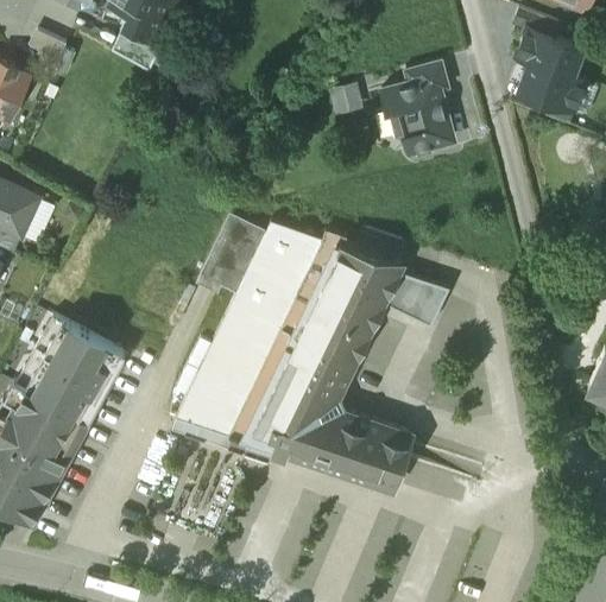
[(188,0),(111,0),(108,8),(132,19),(127,32),(163,48),(171,31),(174,32),(188,0)]
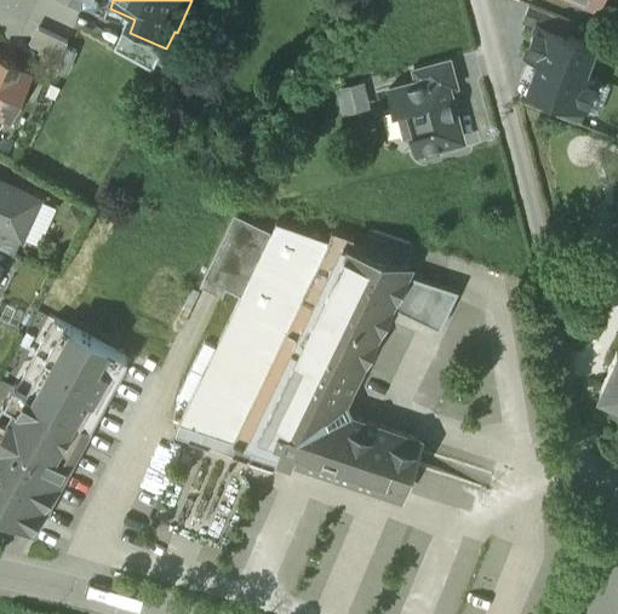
[(571,24),(531,9),(525,24),(538,29),(539,28),(566,39),(571,24)]
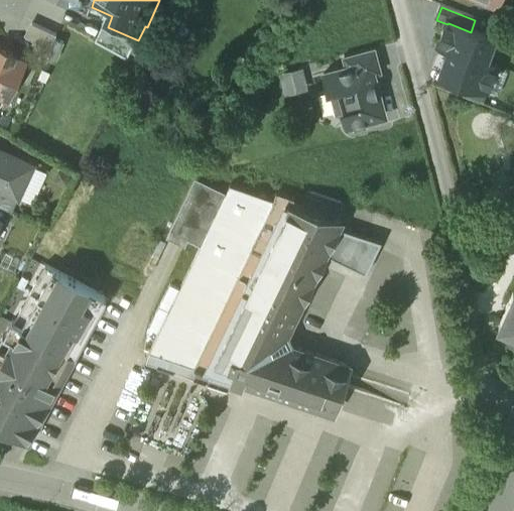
[(471,32),(448,23),(447,24),(438,48),(451,52),(487,66),(496,41),(471,32)]
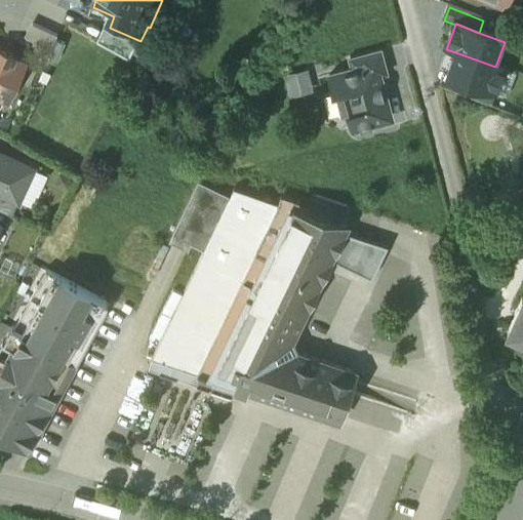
[(58,39),(34,28),(29,39),(42,45),(38,53),(49,58),(58,39)]
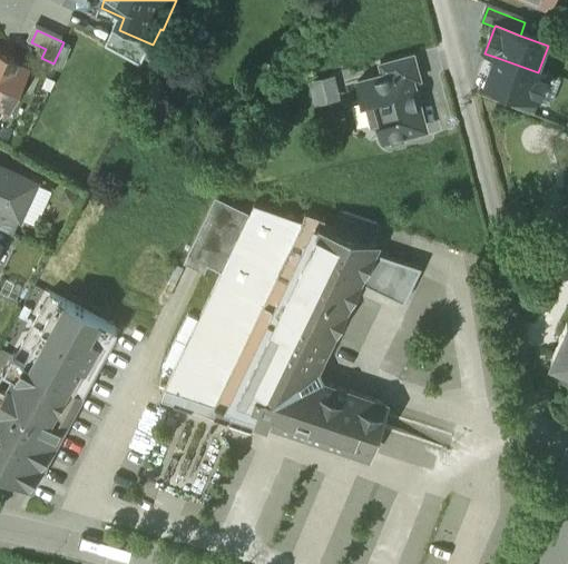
[(143,66),(153,45),(119,30),(109,51),(143,66)]
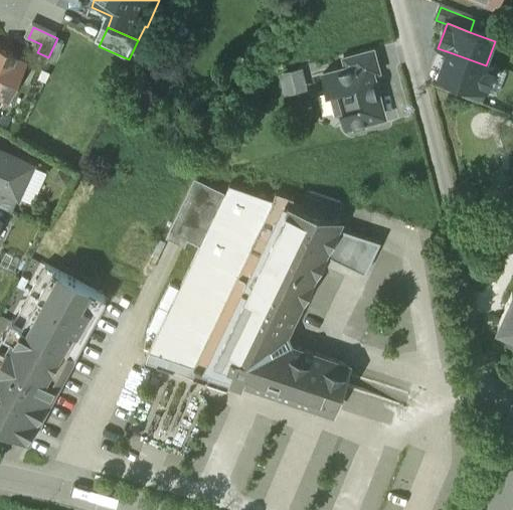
[(0,51),(0,98),(9,102),(26,65),(14,60),(15,58),(0,51)]
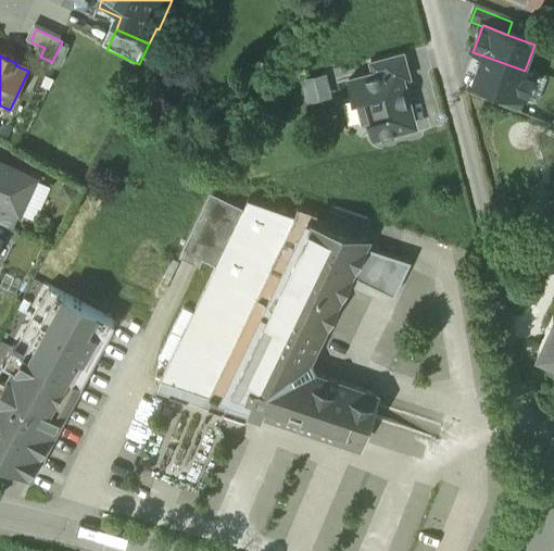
[(403,55),(373,63),(376,76),(382,75),(382,76),(407,70),(403,55)]
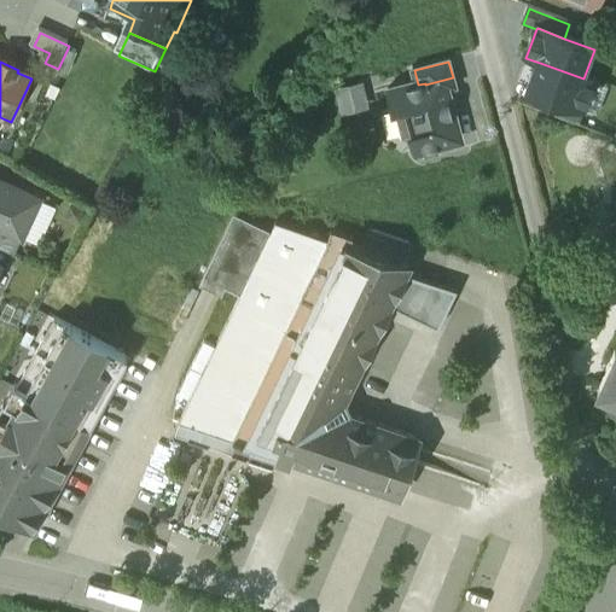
[(583,79),(540,63),(529,92),(546,98),(586,114),(597,83),(583,79)]
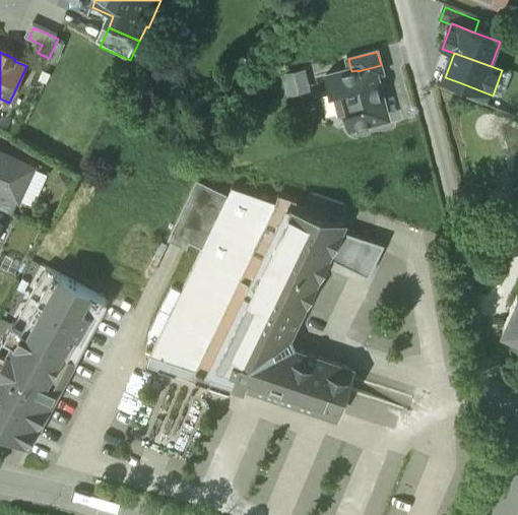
[(381,65),(358,71),(358,70),(351,71),(327,77),(332,95),(341,93),(350,130),(388,120),(375,69),(381,67),(381,65)]
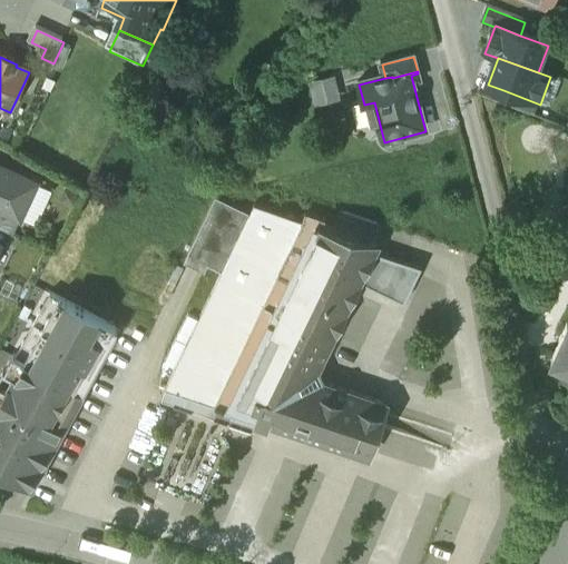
[(335,77),(311,81),(314,102),(339,98),(335,77)]
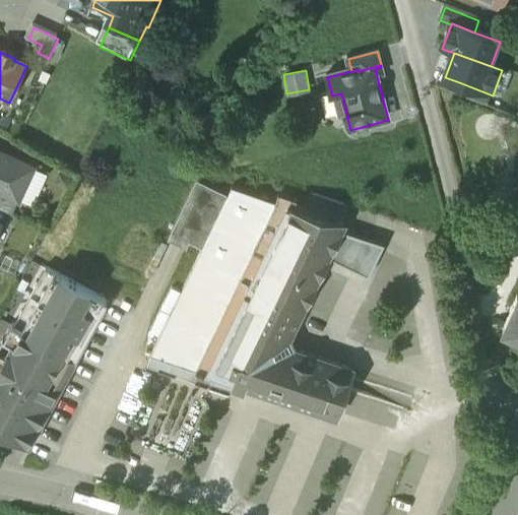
[(493,95),(459,82),(454,93),(489,107),(493,95)]
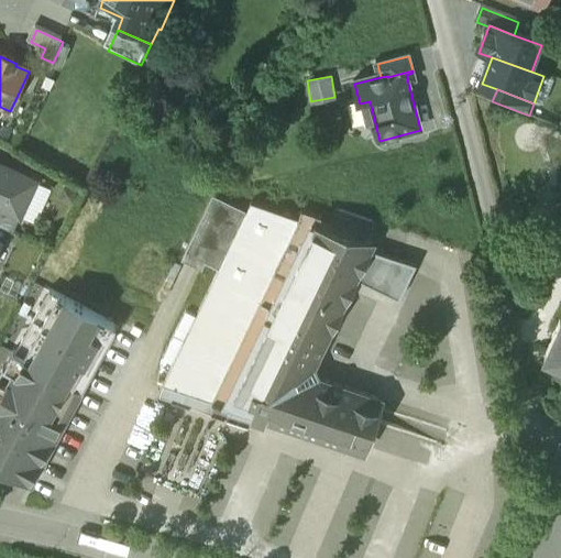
[(37,185),(0,167),(0,210),(21,220),(22,220),(37,185)]
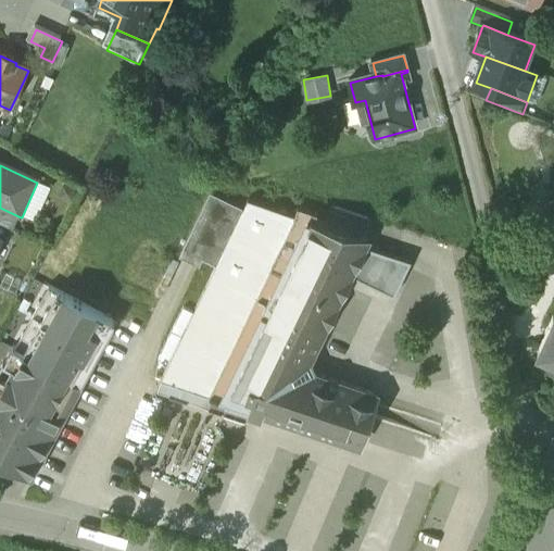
[(247,211),(212,193),(190,239),(211,249),(204,261),(218,268),(163,383),(227,404),(315,224),(298,218),(251,202),(247,211)]
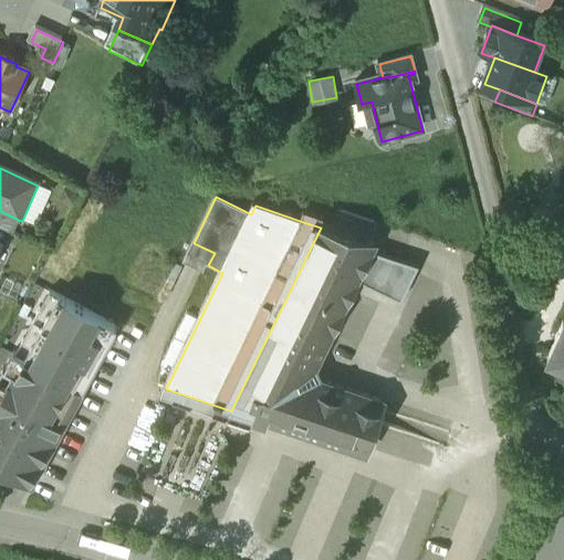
[(0,211),(0,229),(14,235),(22,221),(21,221),(0,211)]
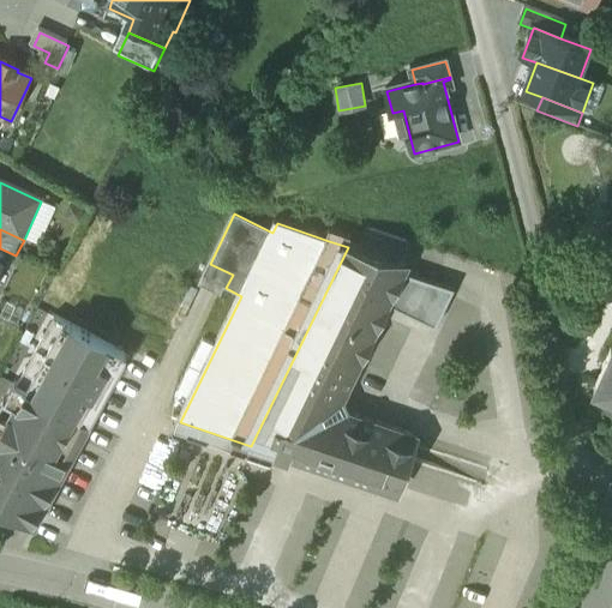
[(353,240),(331,233),(329,241),(348,247),(351,248),(353,240)]
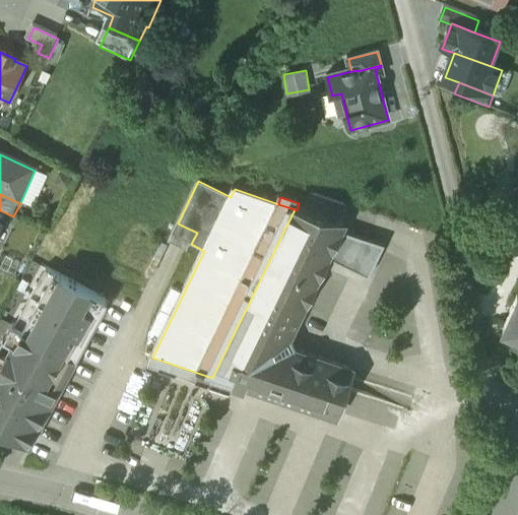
[(295,209),(212,378),(337,420),(353,372),(297,352),(292,341),(330,262),(343,235),(342,233),(344,229),(340,227),(340,226),(297,210),(295,209)]
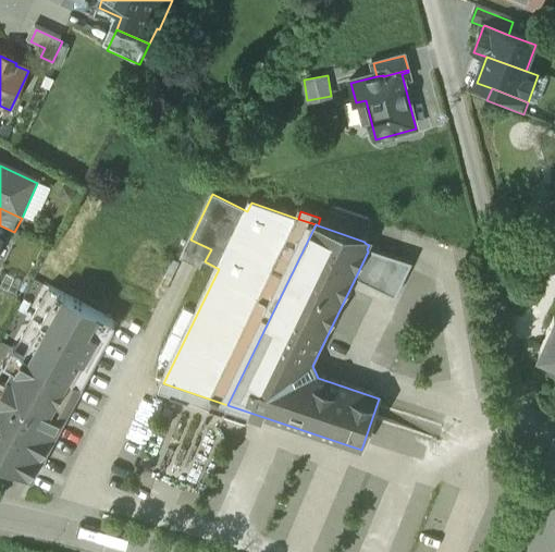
[(414,267),(368,252),(354,281),(396,302),(414,267)]
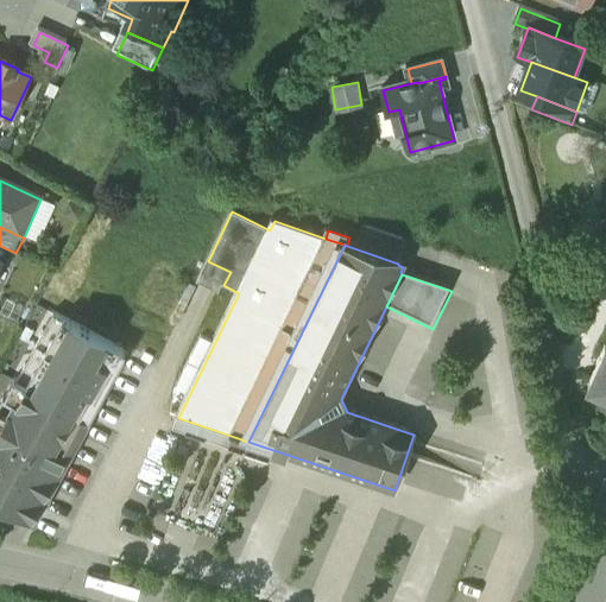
[(54,316),(6,398),(5,399),(6,399),(0,410),(0,501),(37,521),(38,520),(70,461),(71,460),(70,460),(89,424),(90,424),(90,423),(90,422),(127,355),(54,316)]
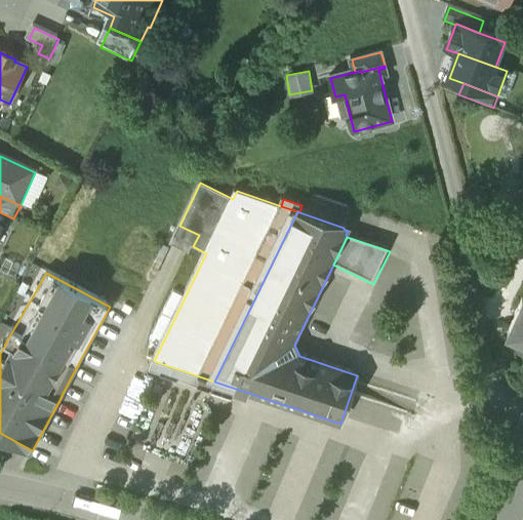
[(522,302),(516,317),(517,317),(509,335),(513,337),(510,343),(522,348),(522,302)]
